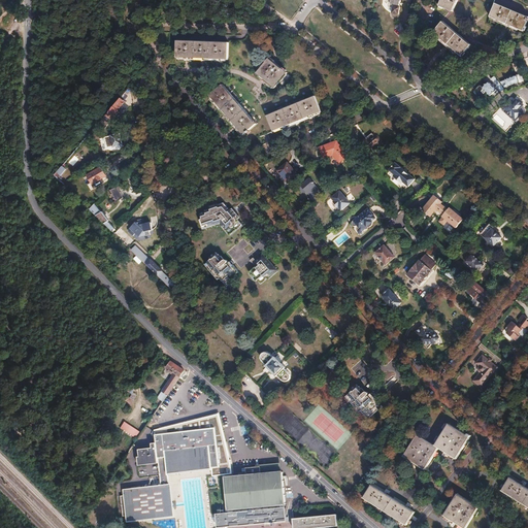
[(385,0),(388,3),(388,6),(393,9),(393,13),(399,14),(400,6),(399,6),(400,2),(401,2),(401,0),(385,0)]
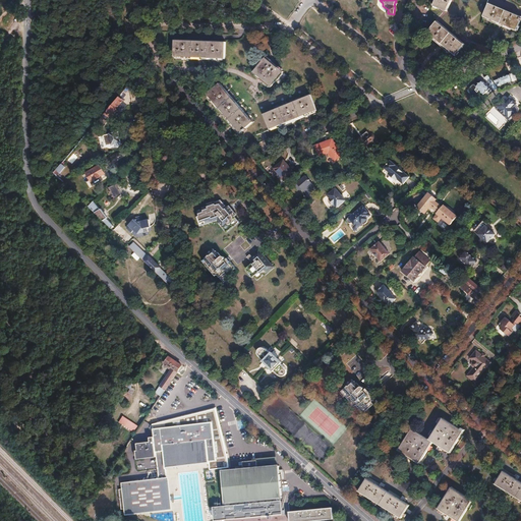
[(435,0),(432,6),(447,12),(452,0),(435,0)]
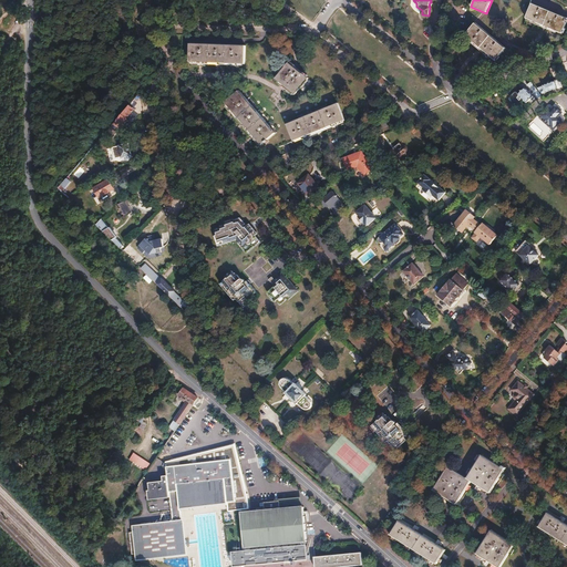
[(566,18),(533,3),(526,18),(562,33),(566,21),(566,18)]
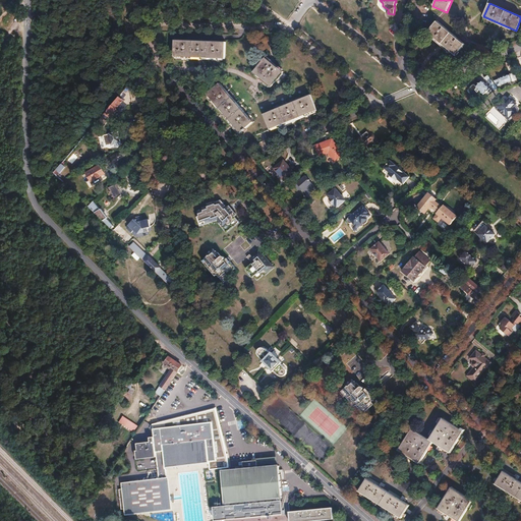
[(438,21),(427,33),(455,56),(465,45),(438,21)]
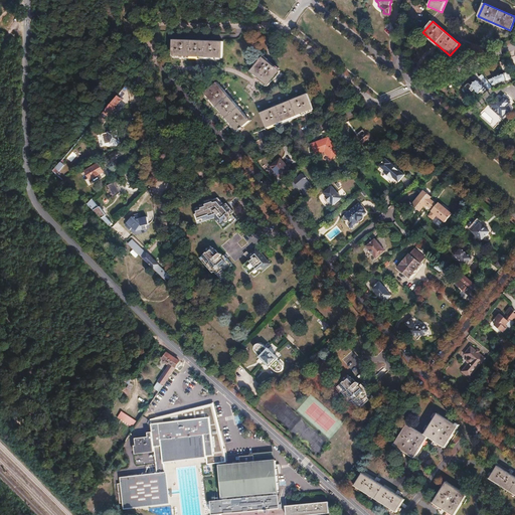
[(173,40),(172,56),(222,58),(223,41),(173,40)]
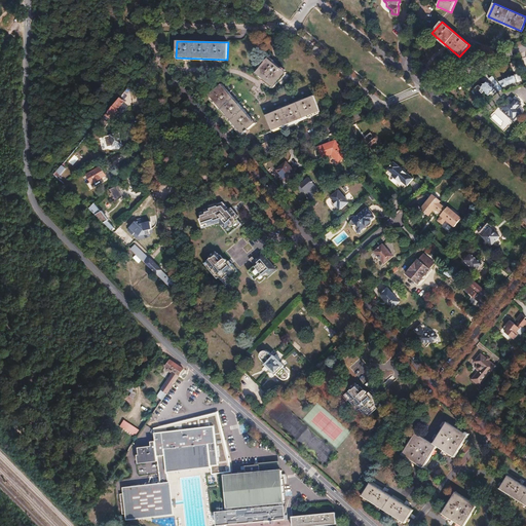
[(268,59),(255,73),(273,88),(286,73),(268,59)]
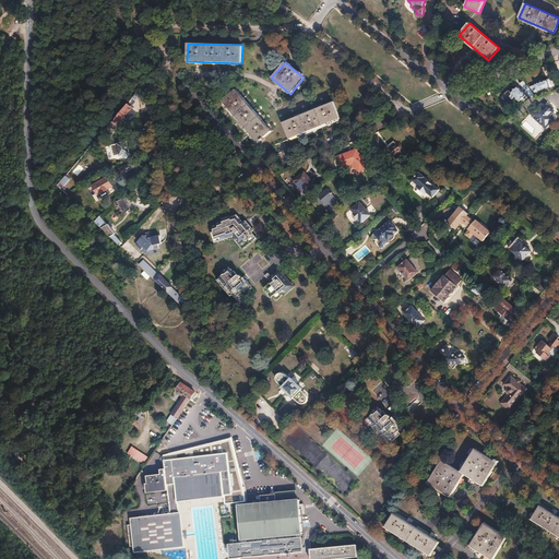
[(552,79),(531,86),(535,93),(550,86),(551,87),(556,86),(552,79)]
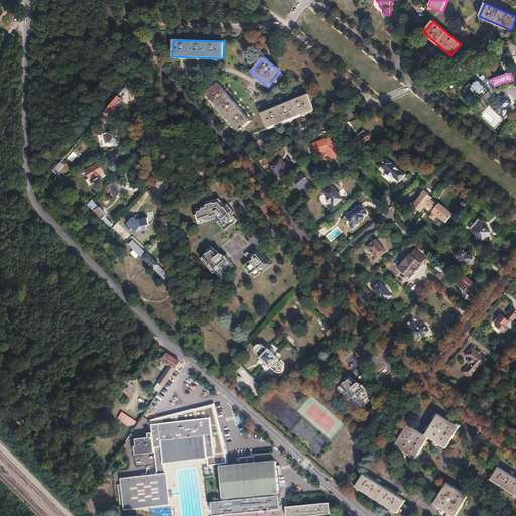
[(484,75),(481,78),(491,90),(494,88),(484,75)]
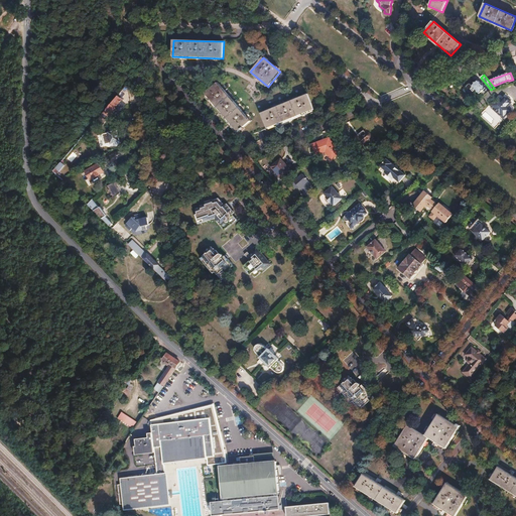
[(465,88),(465,89),(467,91),(467,93),(469,95),(472,95),(476,91),(479,94),(485,88),(478,80),(472,86),(470,85),(469,84),(465,88)]
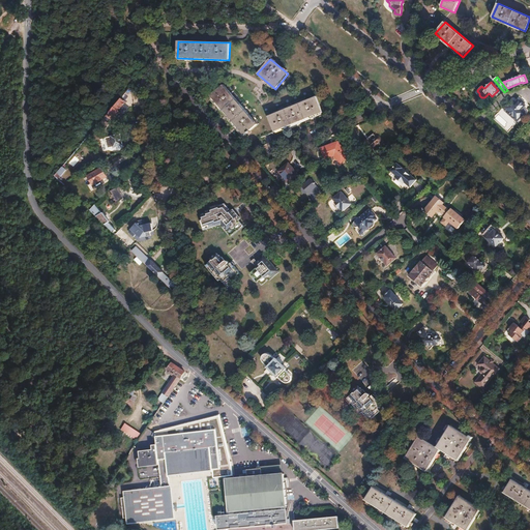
[(224,85),(210,96),(243,136),(257,124),(224,85)]
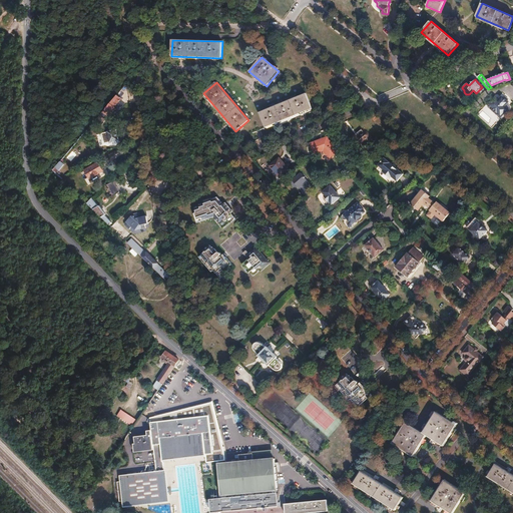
[(486,104),(502,118),(511,108),(509,106),(512,102),(503,92),(500,96),(497,93),(486,104)]
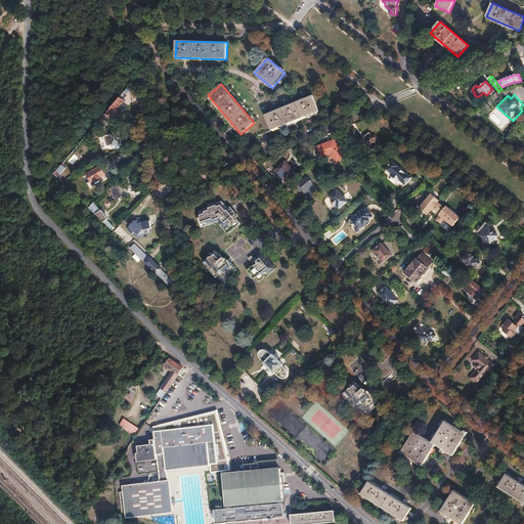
[(312,95),(265,115),(271,131),(318,112),(312,95)]
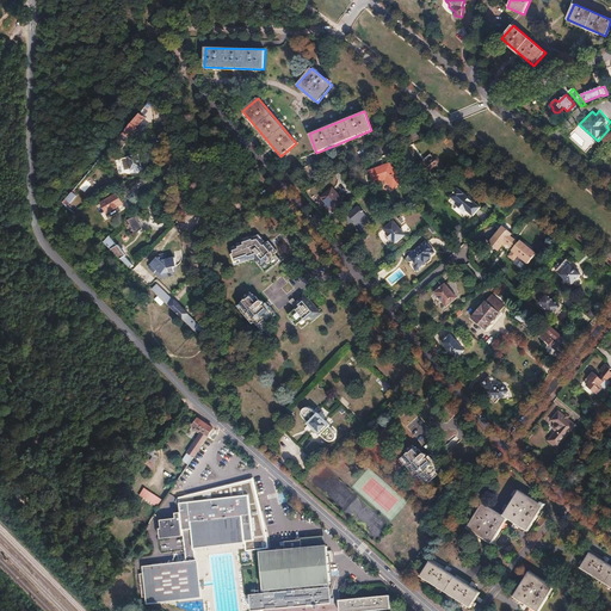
[(143,118),(139,113),(122,134),(127,139),(131,135),(136,130),(135,128),(143,118)]
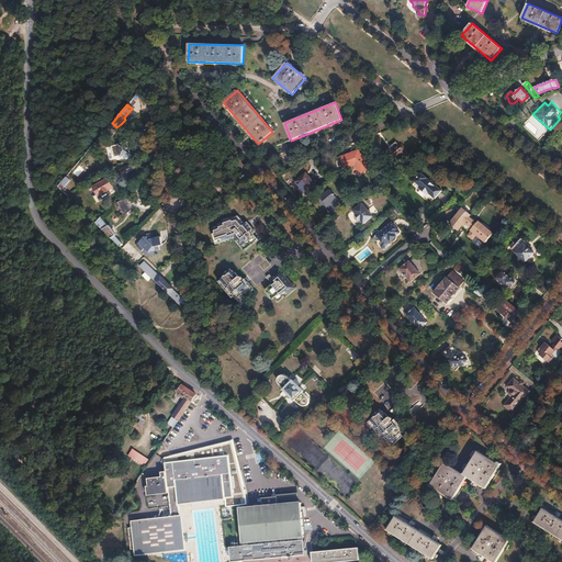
[(109,126),(103,133),(109,137),(113,130),(109,126)]
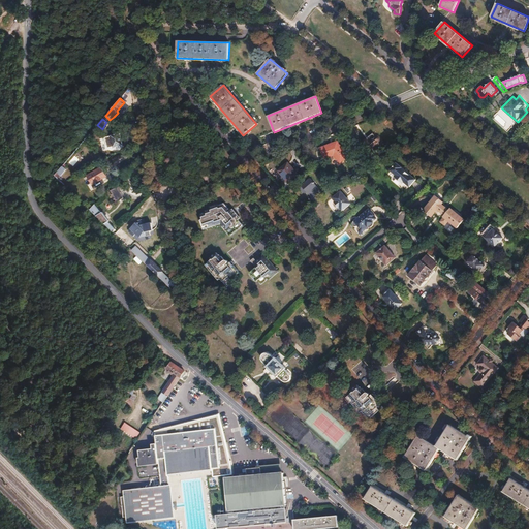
[(111,136),(104,138),(107,149),(114,147),(115,148),(116,149),(118,149),(119,149),(121,148),(122,147),(122,145),(120,133),(111,136)]
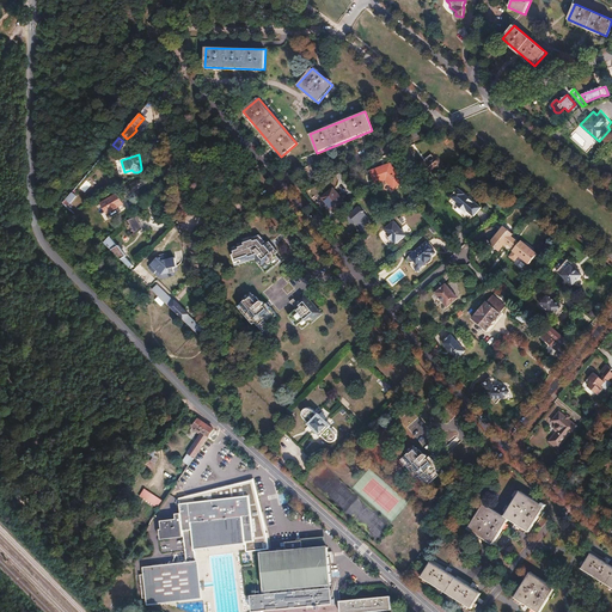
[(424,160),(418,165),(429,178),(442,169),(438,164),(439,163),(440,161),(439,160),(439,159),(438,158),(436,158),(435,158),(434,158),(433,159),(427,164),(424,160)]
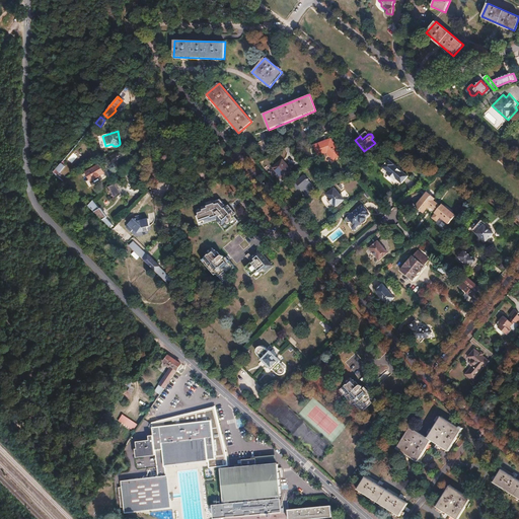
[(330,139),(322,146),(334,159),(342,152),(330,139)]
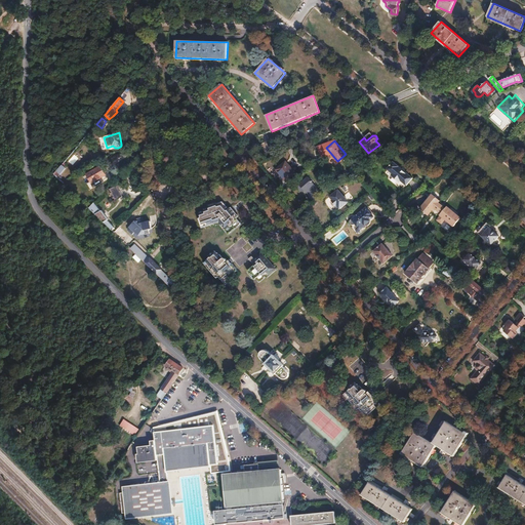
[(393,161),(387,169),(392,173),(391,174),(400,183),(401,180),(406,186),(412,177),(407,173),(406,174),(398,167),(399,166),(393,161)]
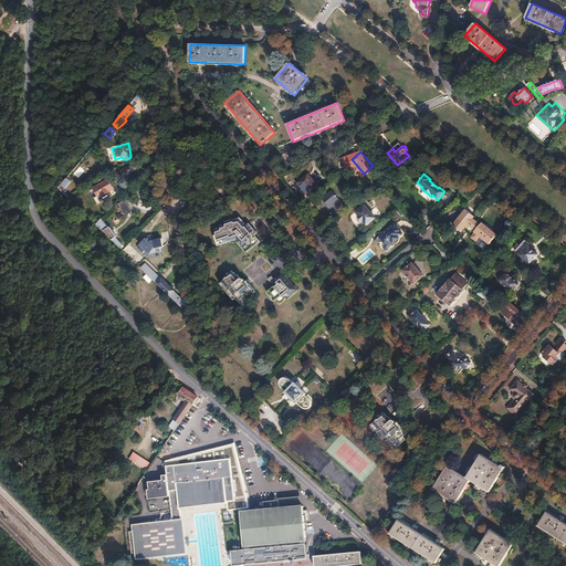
[(307,175),(297,184),(308,196),(318,187),(307,175)]
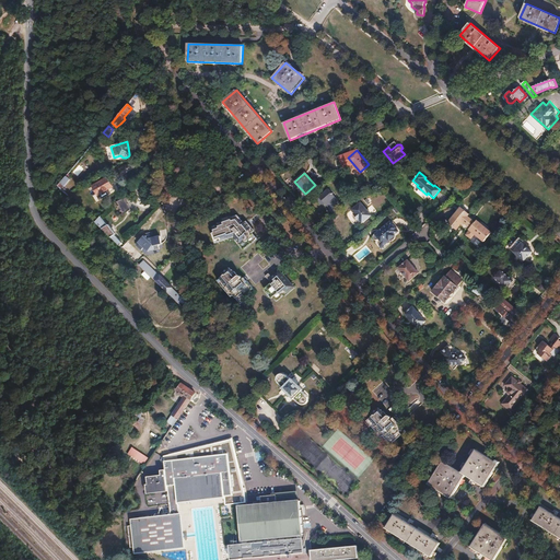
[(58,185),(57,186),(60,188),(69,178),(66,176),(58,185)]
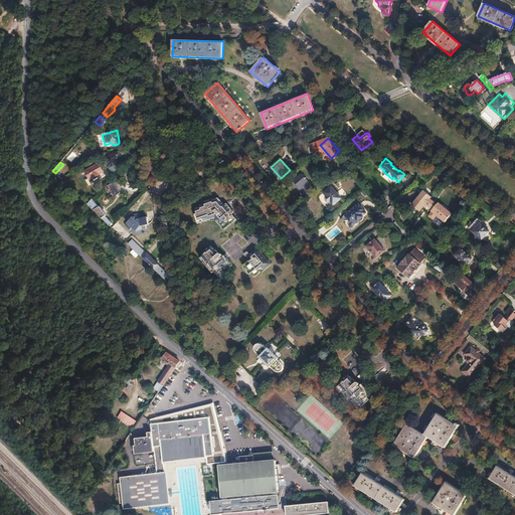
[(99,163),(84,171),(92,181),(101,175),(100,173),(104,171),(99,163)]
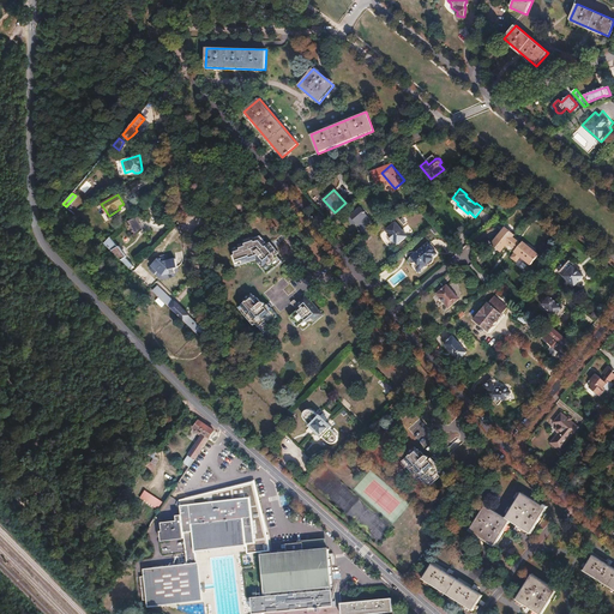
[(360,208),(349,216),(360,228),(371,220),(360,208)]
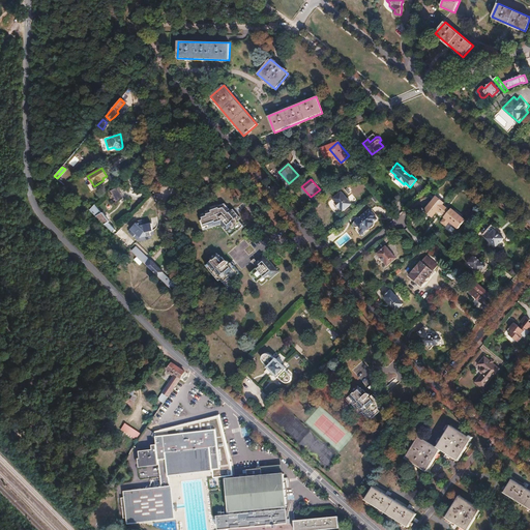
[(118,186),(111,192),(118,202),(125,197),(118,186)]
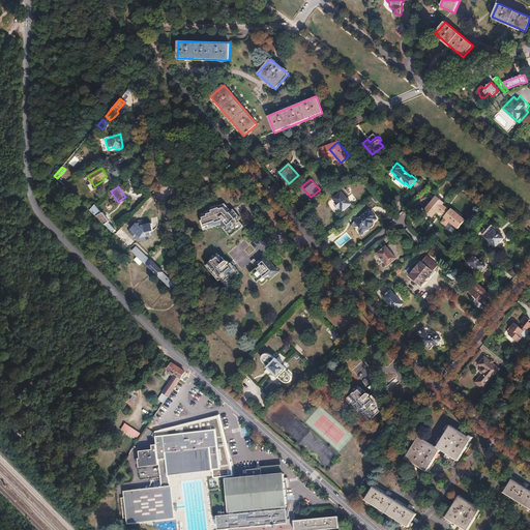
[(320,189),(311,197),(315,201),(323,194),(320,189)]
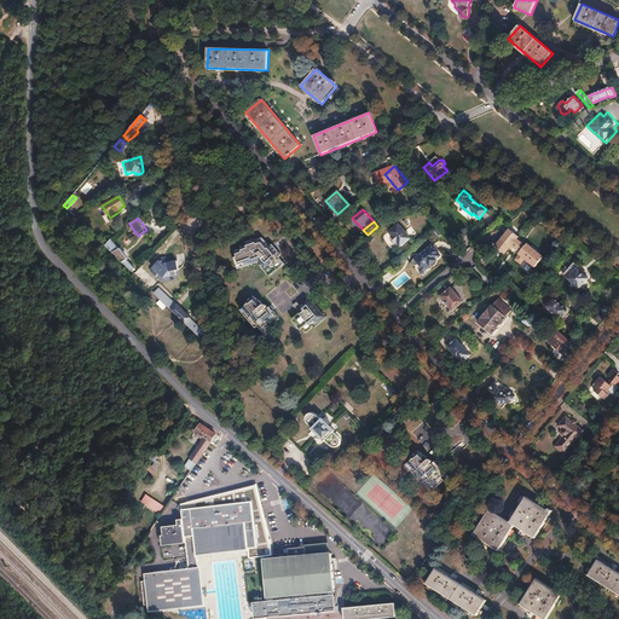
[(399,224),(388,232),(392,236),(391,237),(395,243),(397,242),(400,247),(403,244),(401,243),(409,237),(399,224)]
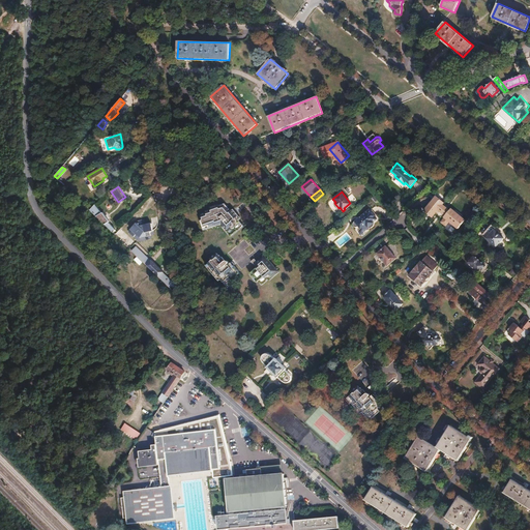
[(436,196),(423,210),(432,216),(438,209),(445,214),(444,216),(444,217),(442,221),(442,223),(444,224),(446,224),(449,221),(458,228),(465,219),(451,208),(449,210),(442,204),(444,202),(436,196)]
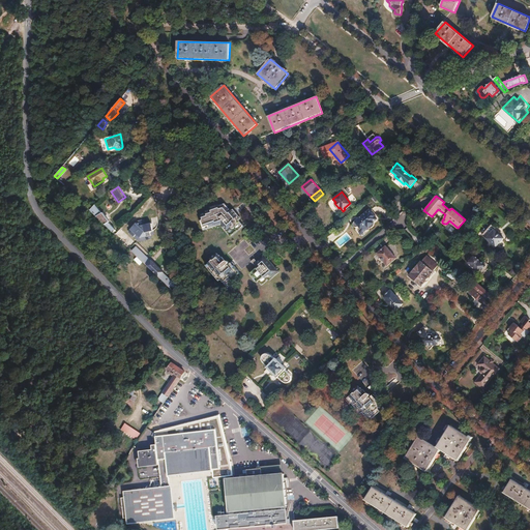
[(95,204),(90,210),(113,232),(116,230),(111,219),(112,218),(104,211),(102,212),(95,204)]
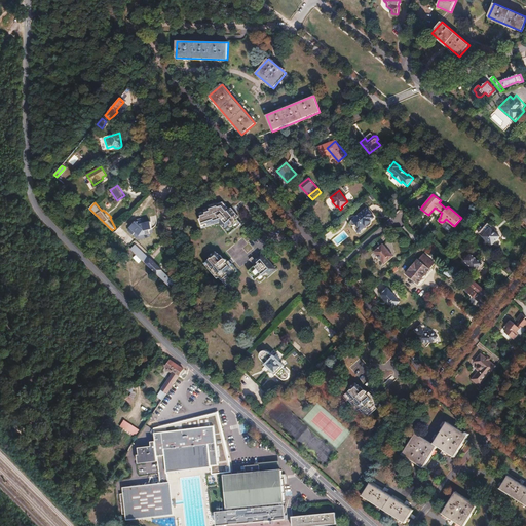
[(202,218),(201,218),(203,225),(209,224),(209,225),(215,223),(216,225),(221,224),(228,232),(233,228),(234,230),(240,225),(229,212),(230,210),(228,207),(226,208),(224,204),(218,207),(218,205),(210,208),(211,210),(205,212),(207,213),(201,215),(202,218)]
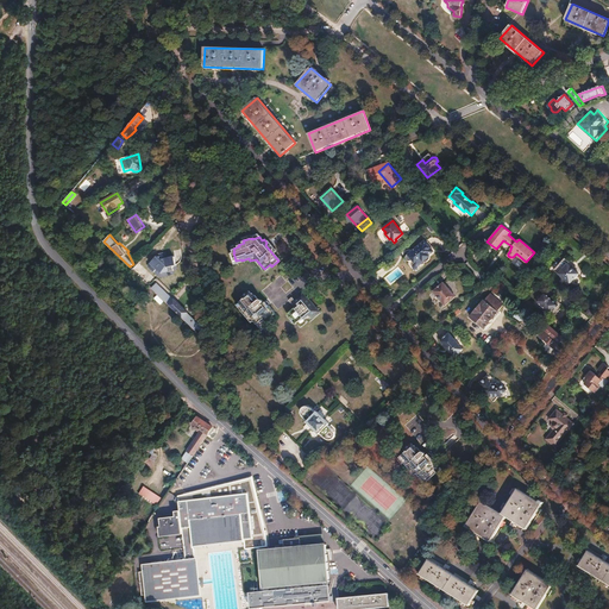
[(409,252),(406,256),(406,258),(408,259),(410,261),(412,259),(418,267),(424,262),(427,262),(429,259),(429,257),(428,255),(433,251),(424,240),(414,249),(413,252),(409,252)]
